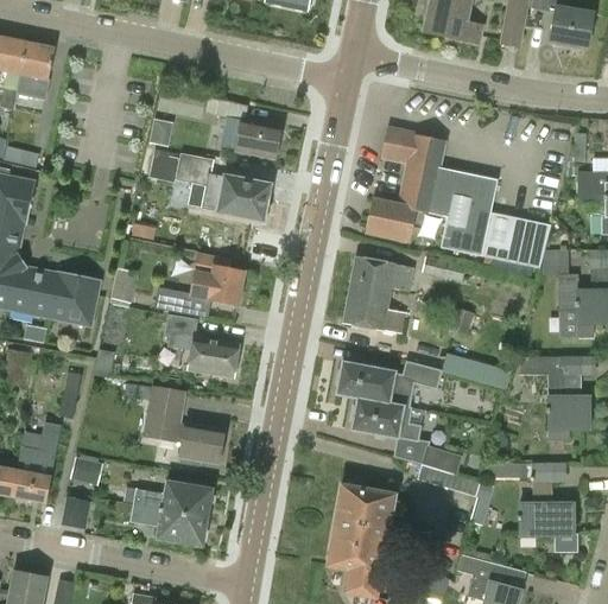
[(266,0),(266,1),(308,10),(309,6),(312,2),(312,0),(266,0)]
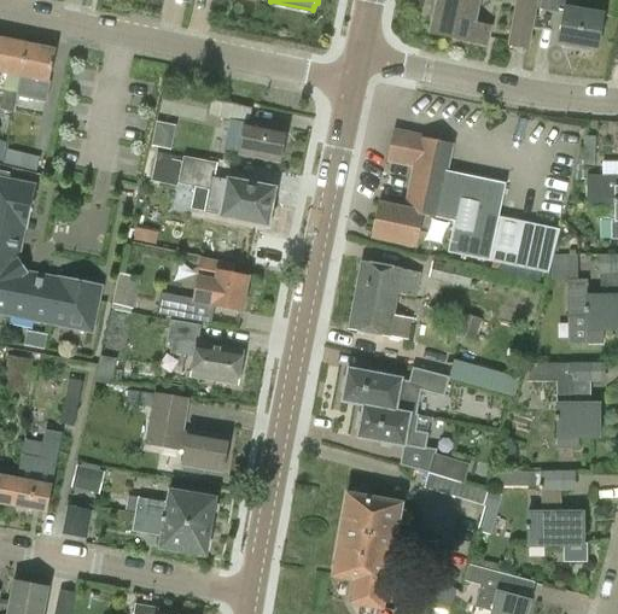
[(485,42),(489,25),(472,22),(477,0),(437,0),(431,31),(485,42)]
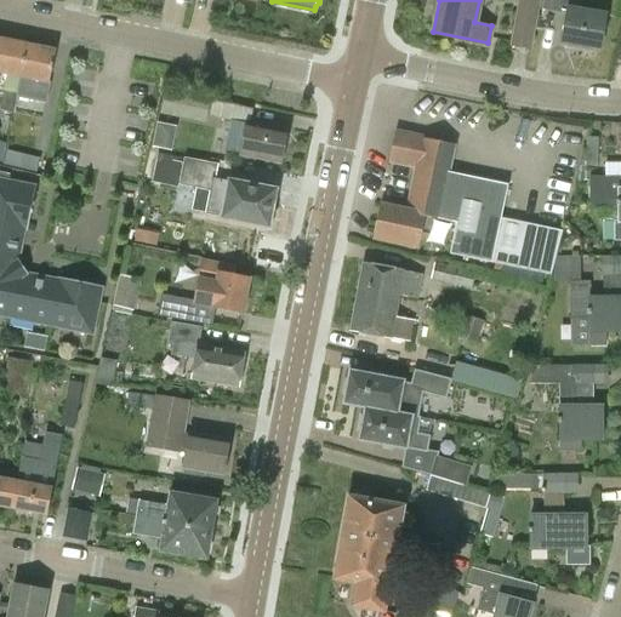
[(531,47),(539,0),(517,0),(510,44),(531,47)]
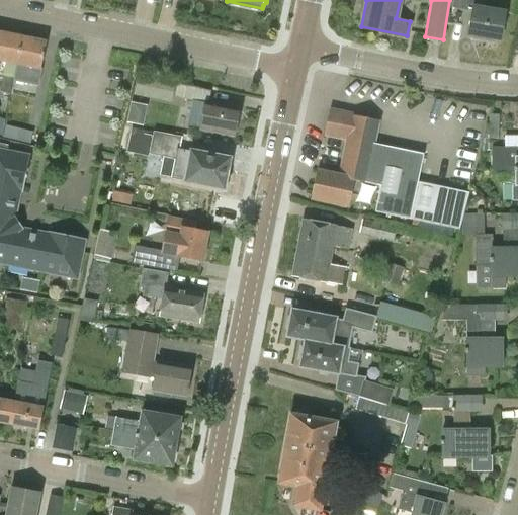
[(453,0),(452,6),(466,8),(467,0),(453,0)]
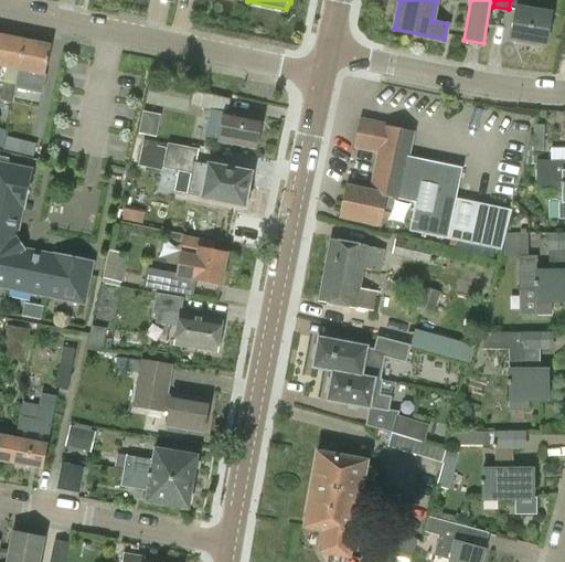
[(510,0),(509,9),(515,10),(510,39),(545,44),(551,10),(526,7),(528,0),(510,0)]
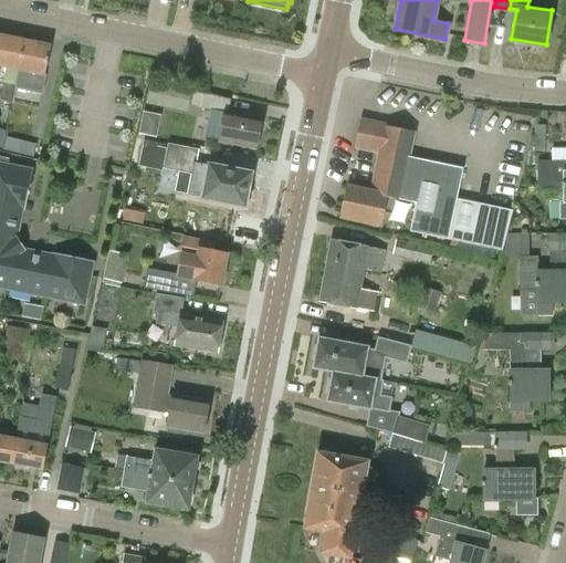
[(0,33),(0,63),(19,68),(24,39),(0,33)]
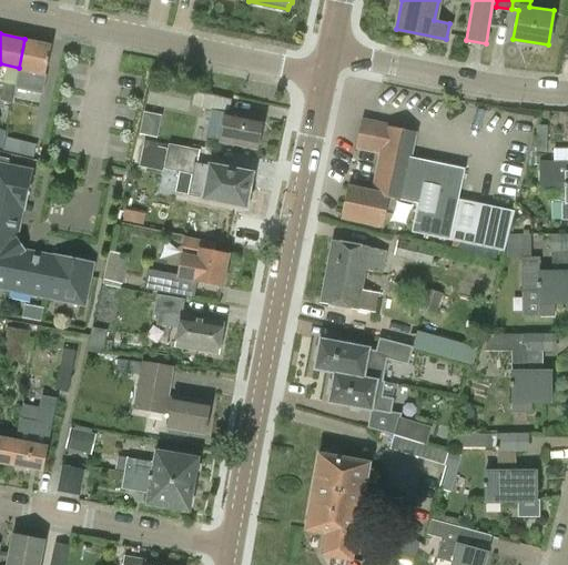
[(42,89),(51,44),(24,39),(19,68),(21,68),(18,83),(42,89)]
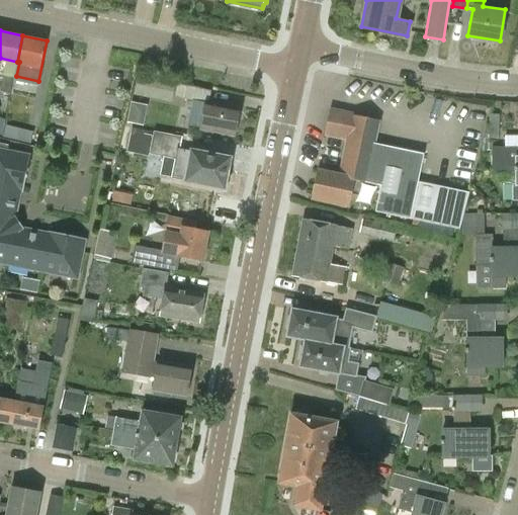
[(131,118),(147,120),(149,100),(133,98),(131,118)]
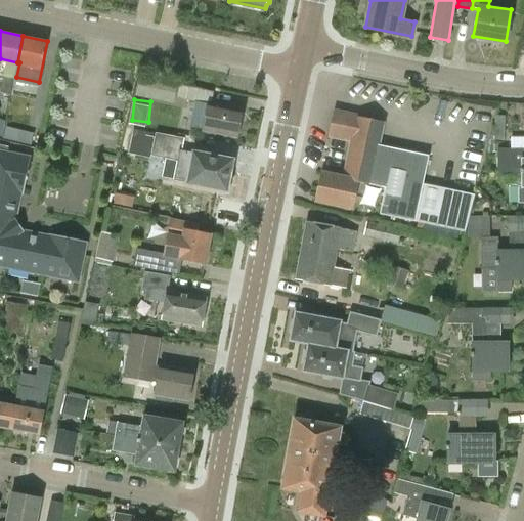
[(237,135),(243,109),(197,99),(190,126),(237,135)]
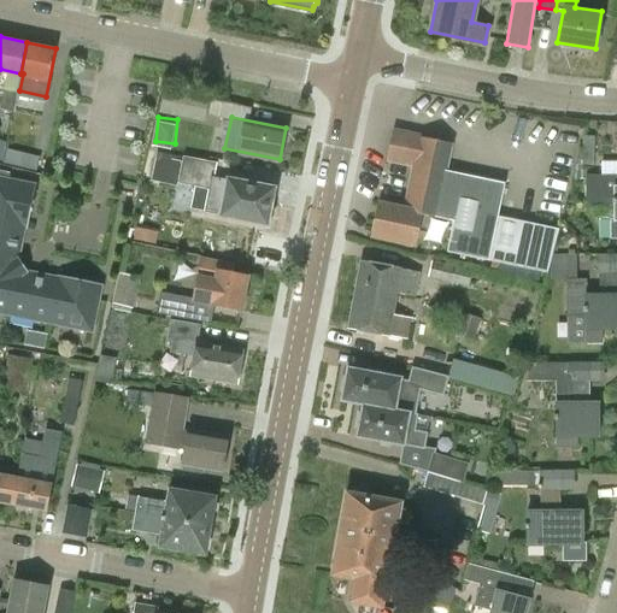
[(445,169),(451,141),(393,129),(387,158),(415,164),(405,207),(423,211),(423,213),(454,219),(447,251),(547,271),(559,227),(499,214),(506,181),(445,169)]
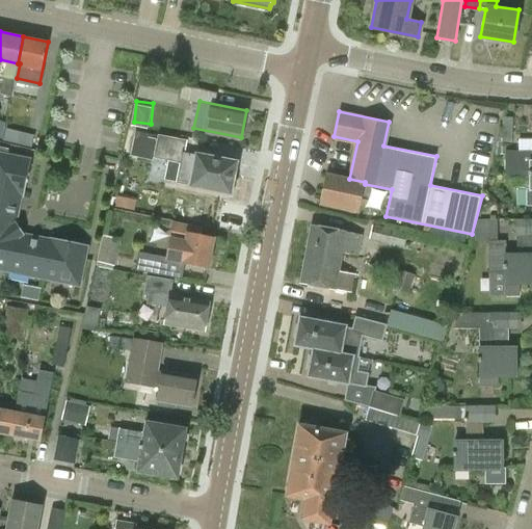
[(0,134),(33,144),(36,131),(0,120),(0,134)]
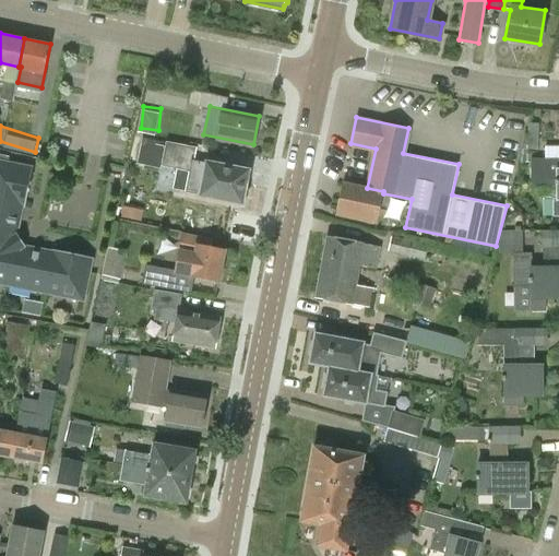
[(137,161),(161,166),(165,139),(142,134),(137,161)]
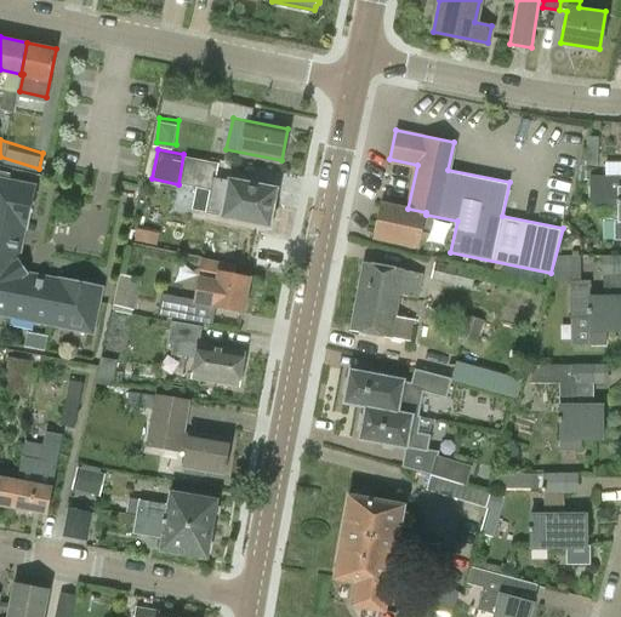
[(178,182),(197,184),(192,209),(267,224),(268,220),(273,216),(274,210),(271,205),(274,189),(215,177),(218,161),(184,155),(178,182)]
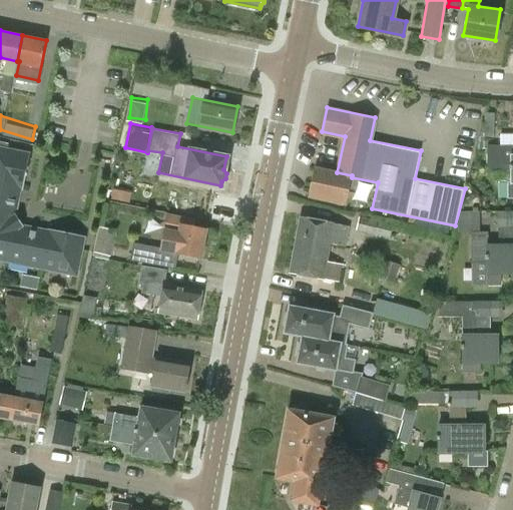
[(48,229),(23,224),(15,212),(20,187),(22,187),(29,152),(7,147),(8,142),(0,139),(0,259),(77,274),(84,234),(49,227),(48,229)]
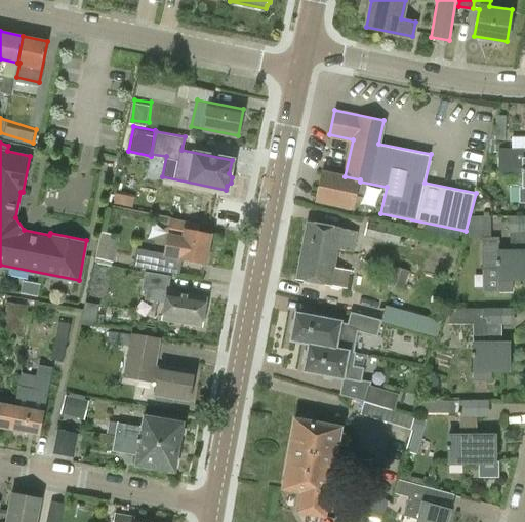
[(524,185),(524,146),(512,146),(512,148),(498,148),(498,173),(523,173),(523,185),(524,185)]
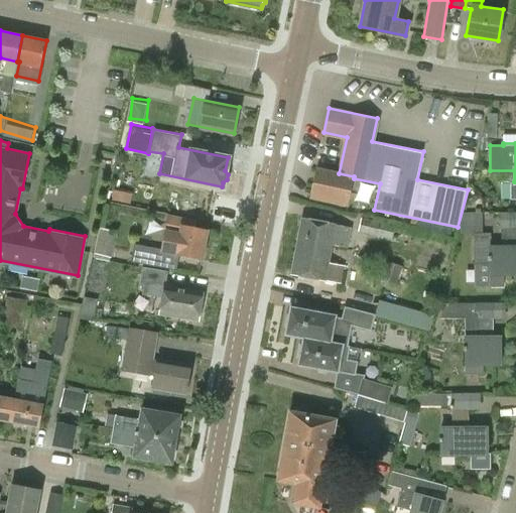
[(354,176),(339,173),(315,168),(309,196),(348,204),(354,178),(354,176)]
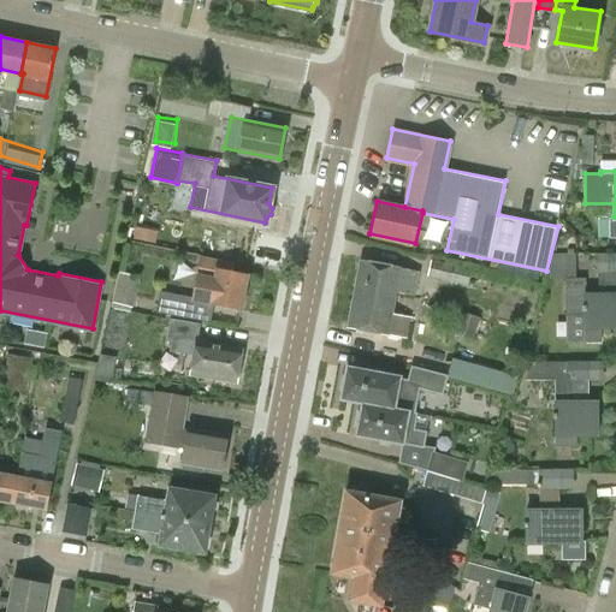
[(554,273),(578,272),(576,249),(552,250),(554,273)]
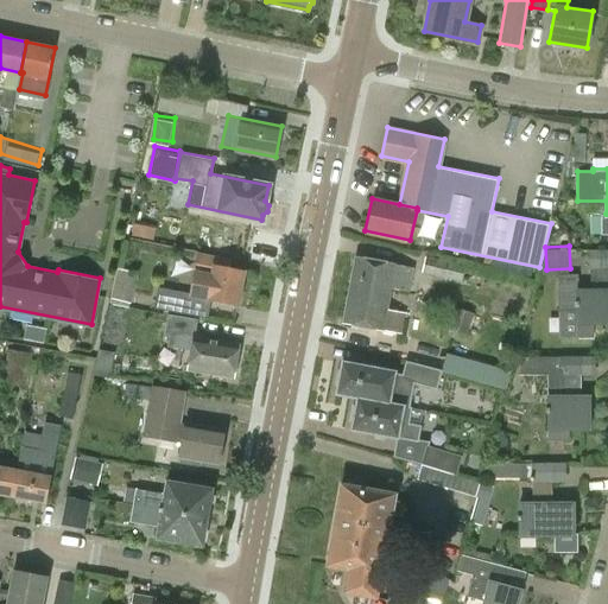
[(607,267),(607,248),(589,248),(589,267),(590,267),(607,267)]
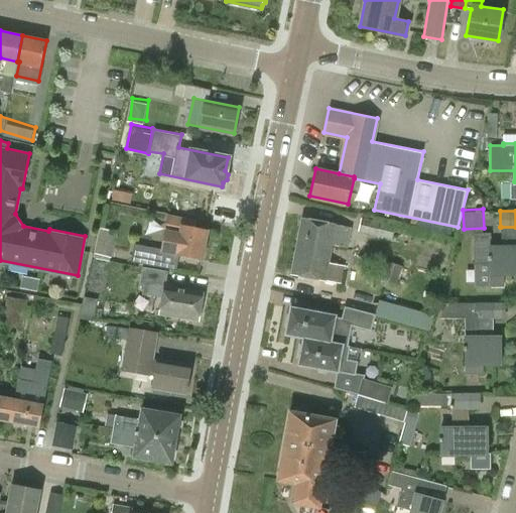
[(202,259),(207,231),(182,227),(184,216),(166,213),(161,247),(133,242),(130,260),(176,268),(178,255),(202,259)]
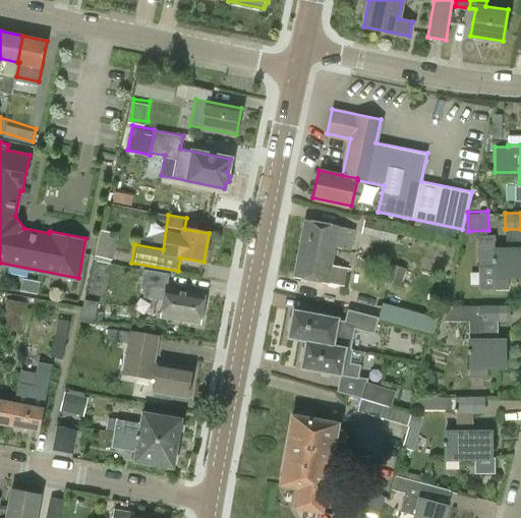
[(351,249),(355,229),(339,226),(304,219),(301,235),(336,242),(335,246),(351,249)]
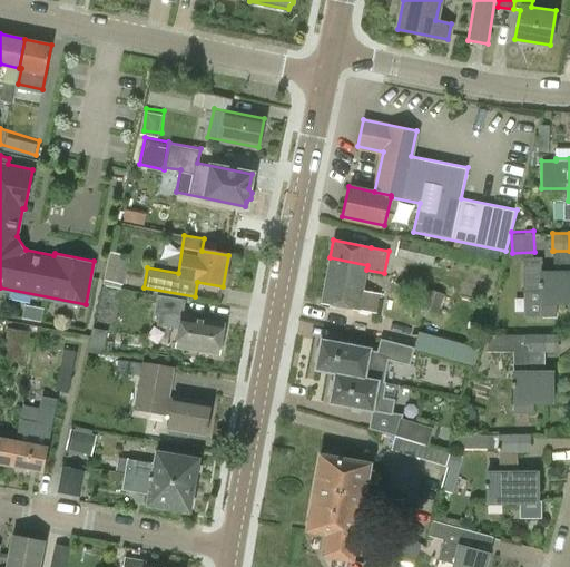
[(433,263),(436,247),(399,240),(395,254),(433,263)]
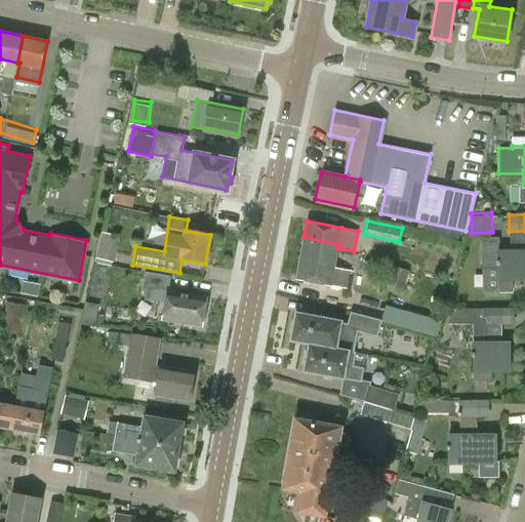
[(97,255),(116,257),(120,233),(102,230),(97,255)]
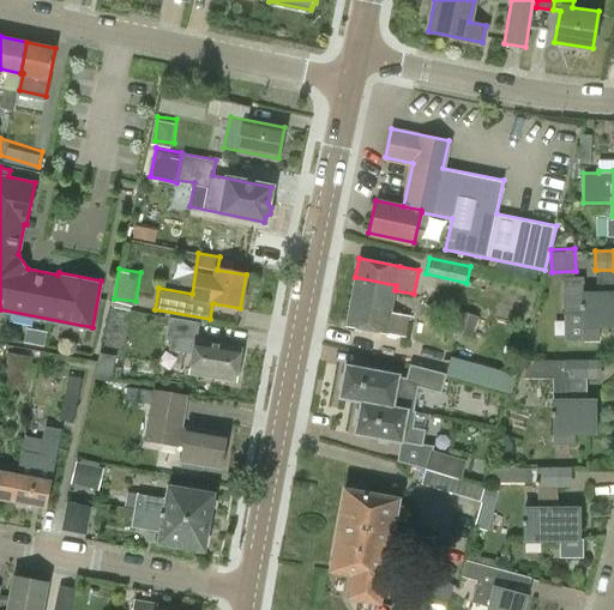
[(613,270),(596,270),(596,293),(613,291),(613,270)]
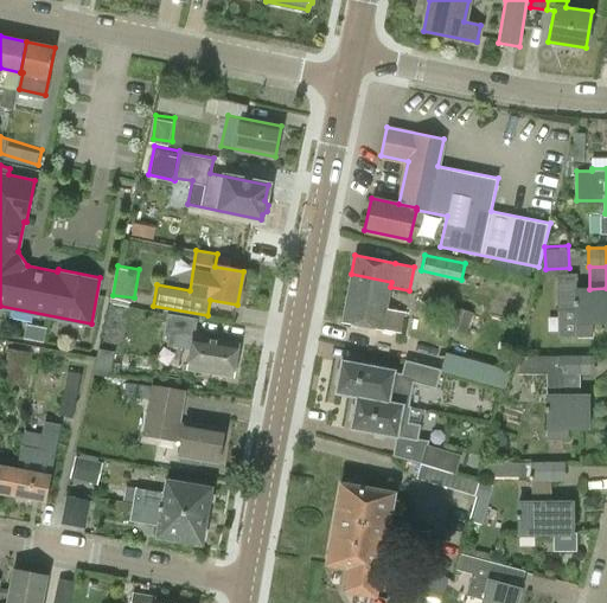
[(577,289),(577,273),(557,273),(557,337),(594,337),(593,320),(606,320),(606,288),(589,289),(577,289)]
